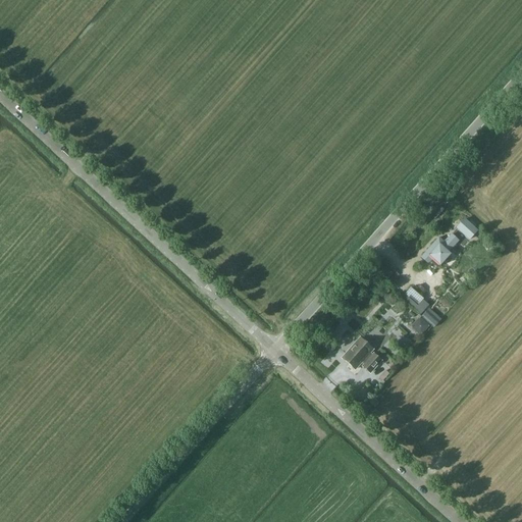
[(456,228),(468,241),(476,231),(464,220),(456,228)]
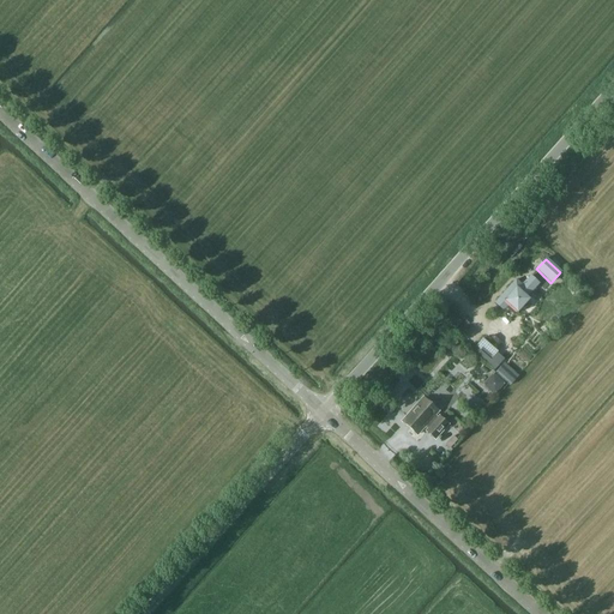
[(522,286),(516,280),(495,302),(504,311),(505,308),(513,314),(516,312),(517,313),(529,300),(527,298),(539,284),(530,276),(522,286)]
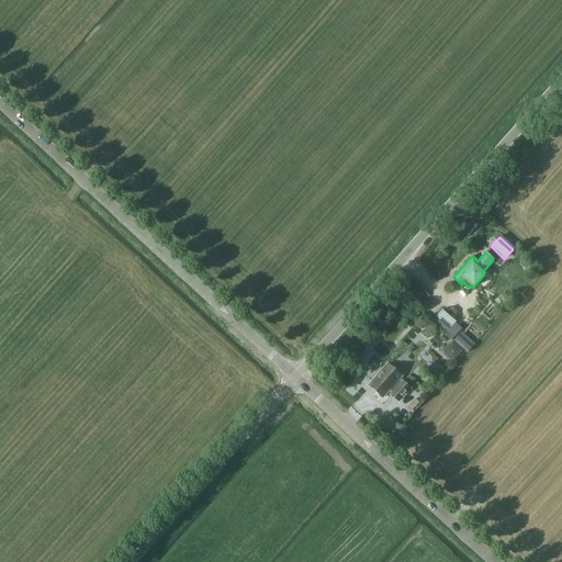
[(414,288),(405,299),(409,302),(418,292),(414,288)]
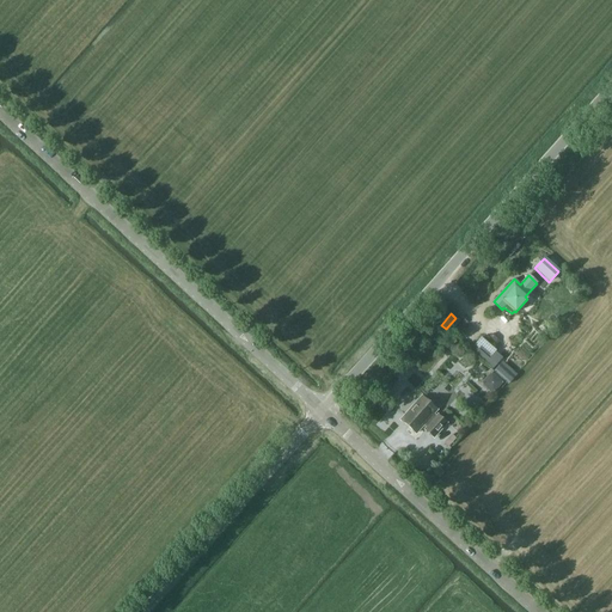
[(456,318),(446,329),(450,332),(460,322),(456,318)]
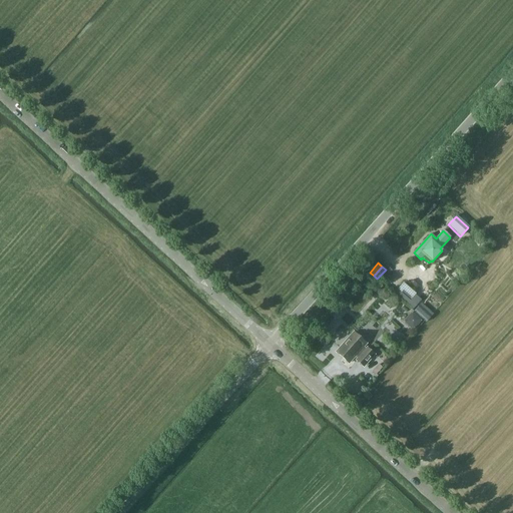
[(374,285),(380,290),(384,285),(378,280),(374,285)]
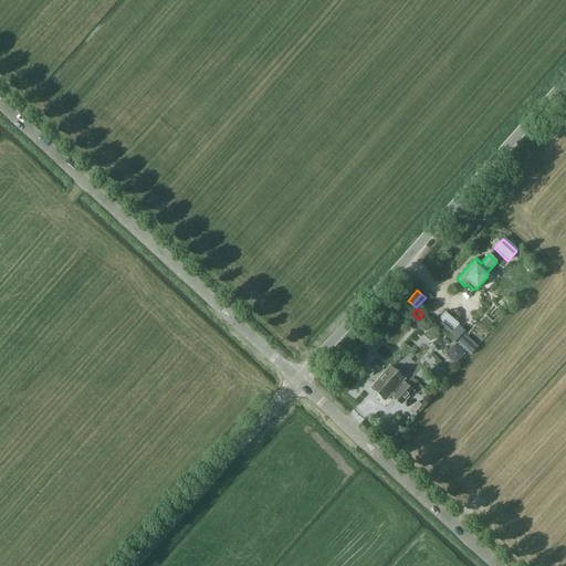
[(439,320),(436,323),(456,342),(465,331),(458,325),(459,324),(444,313),(439,320)]
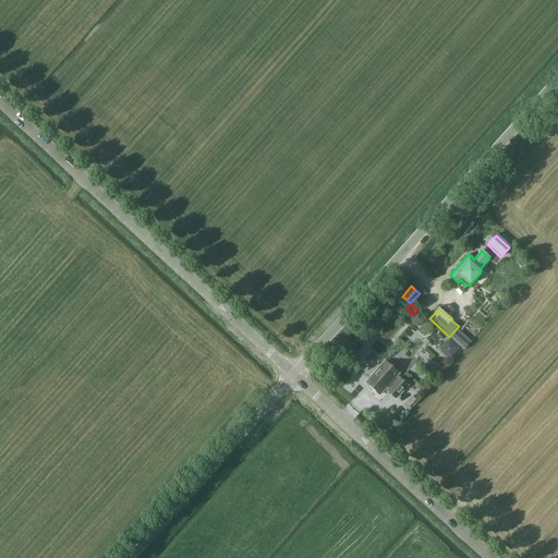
[(416,327),(413,336),(423,340),(426,331),(416,327)]
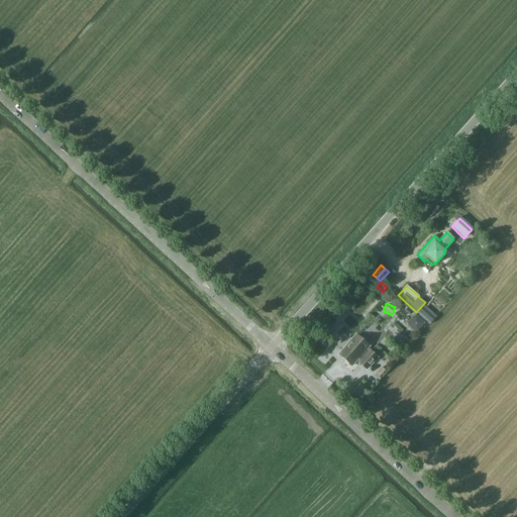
[(424,306),(417,313),(429,325),(436,317),(424,306)]
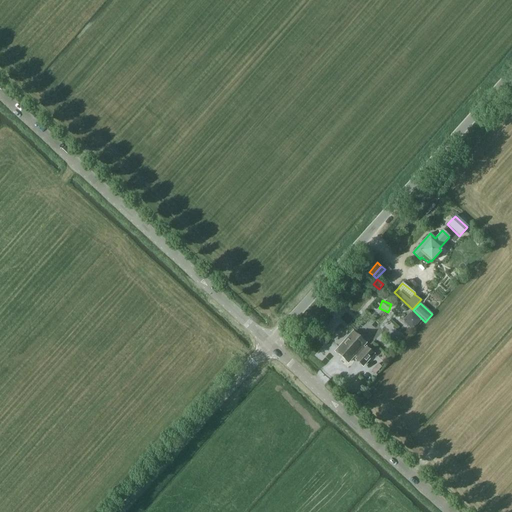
[(349,323),(353,317),(346,312),(342,318),(349,323)]
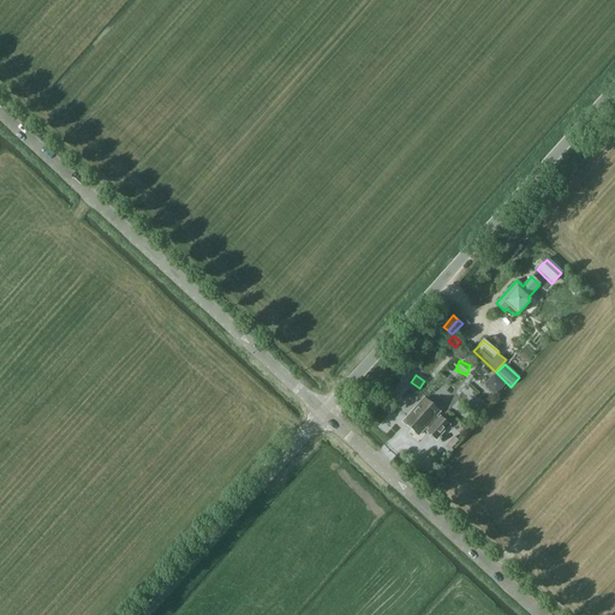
[(471,408),(481,400),(473,392),(464,400),(471,408)]
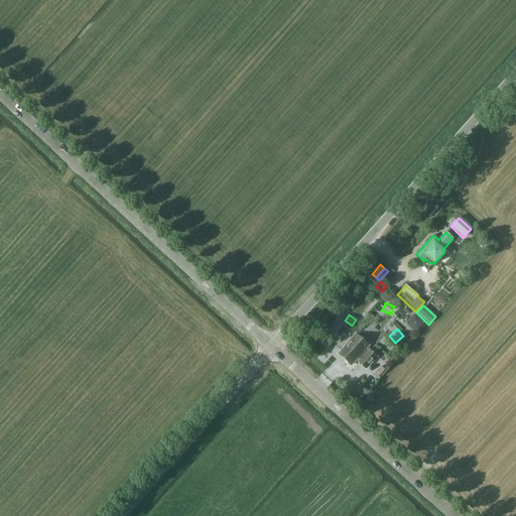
[(351,365),(357,358),(360,360),(359,362),(366,368),(377,356),(369,350),(368,351),(365,349),(368,345),(356,334),(339,354),(351,365)]
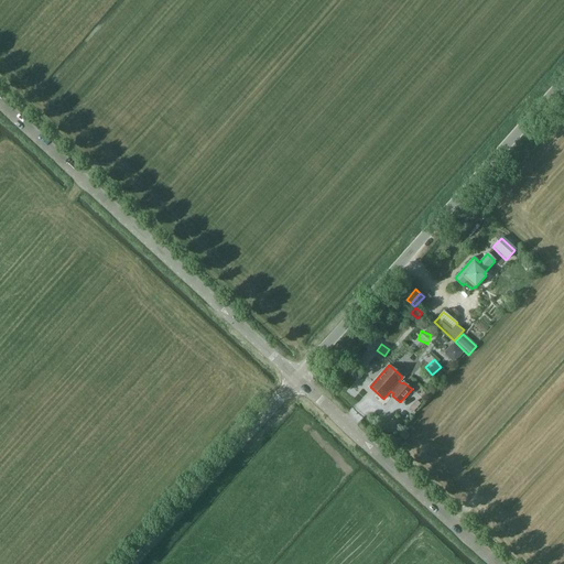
[(414,398),(408,408),(414,411),(420,401),(414,398)]
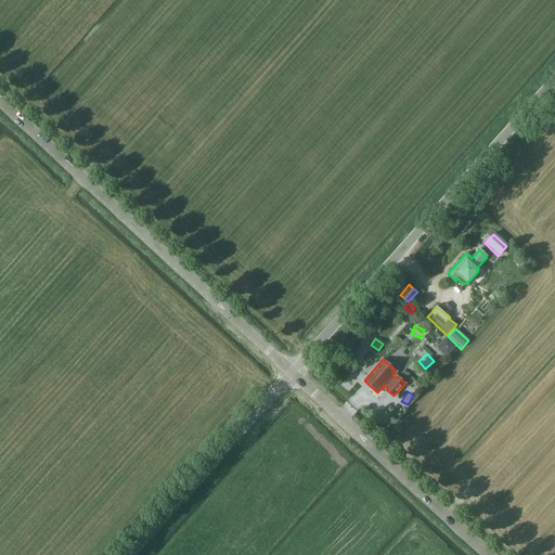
[(391,428),(398,434),(402,428),(396,423),(391,428)]
